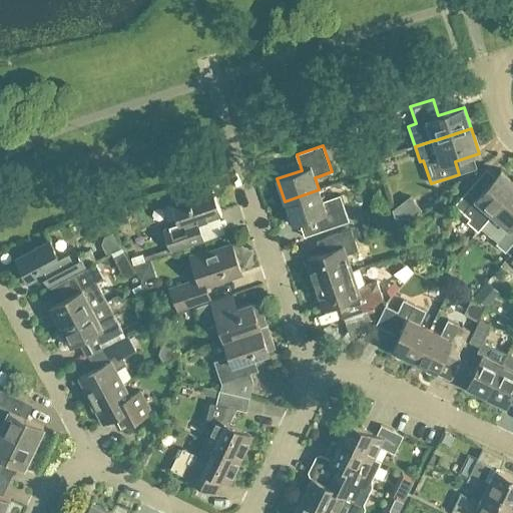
[(478,231),(493,214),(512,190),(512,180),(501,170),(483,190),(474,182),(455,205),(470,218),(468,221),(478,231)]
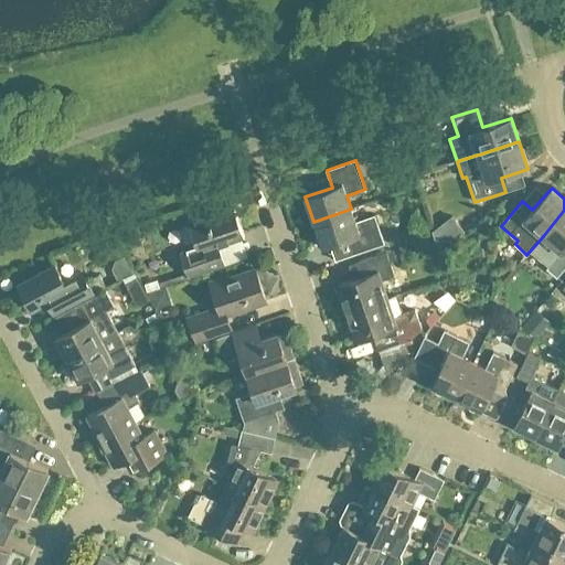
[(180,253),(189,278),(225,266),(219,247),(244,238),(233,205),(188,221),(198,247),(180,253)]
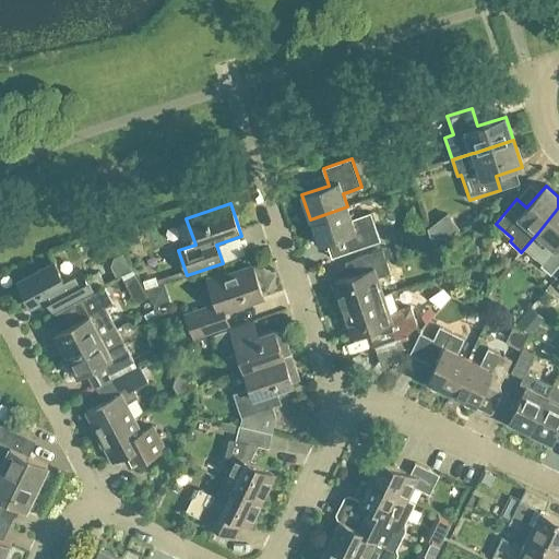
[(380,241),(375,225),(370,214),(352,221),(347,206),(310,219),(319,245),(345,235),(352,251),(380,241)]
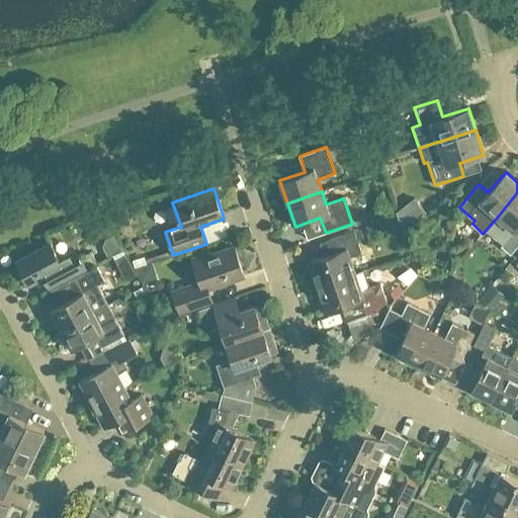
[(517,192),(498,217),(483,234),(488,229),(504,244),(501,247),(511,255),(517,246),(517,192)]
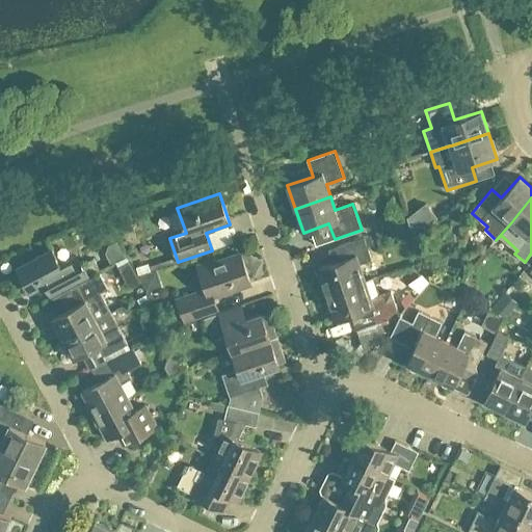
[(372,261),(364,238),(338,247),(342,261),(316,270),(324,295),(365,282),(360,265),(372,261)]
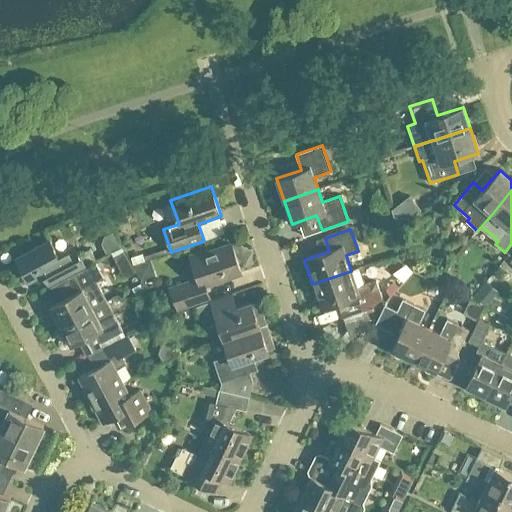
[(85,268),(78,255),(75,256),(71,249),(58,256),(50,240),(16,258),(28,282),(42,275),(48,287),(85,268)]
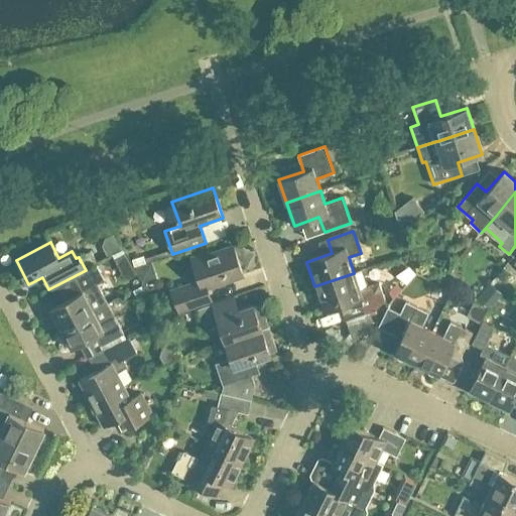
[(172,291),(179,311),(212,300),(208,288),(243,276),(233,247),(209,255),(208,253),(191,258),(200,281),(172,291)]
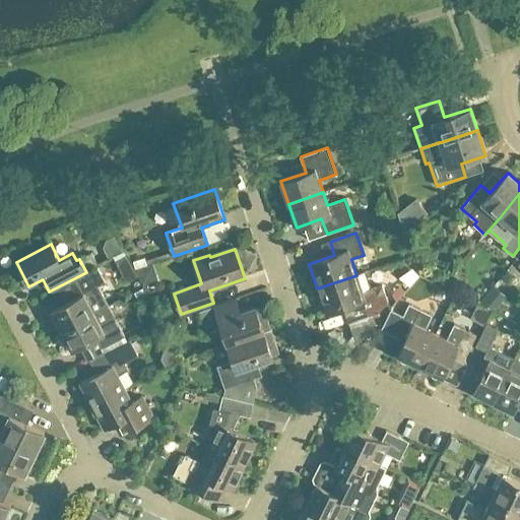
[(149,257),(136,262),(140,273),(154,267),(149,257)]
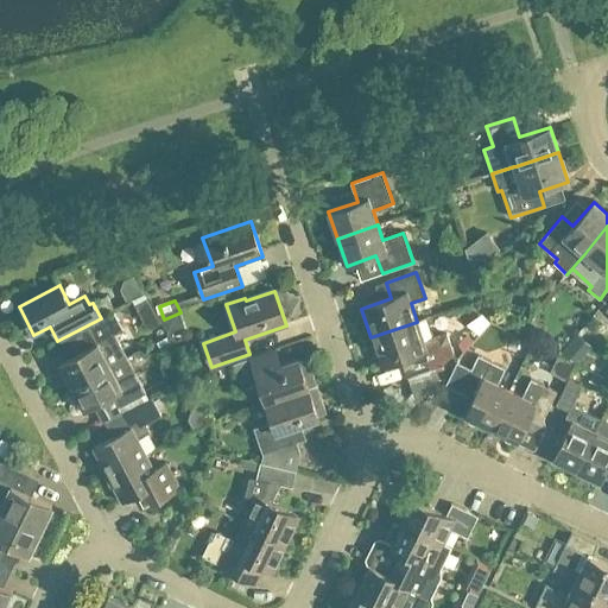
[(481,335),(495,323),(486,311),(472,323),(481,335)]
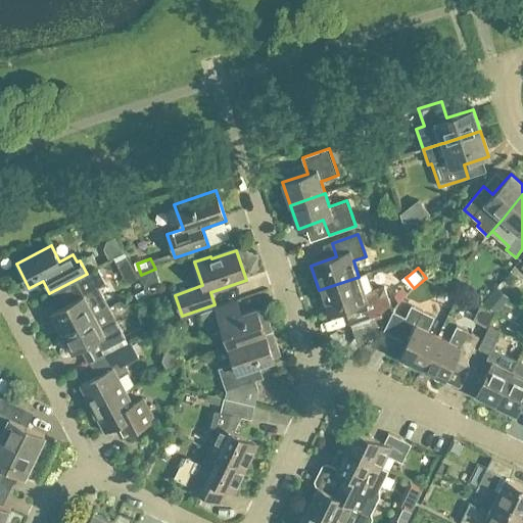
[(99,288),(106,284),(98,270),(69,285),(77,299),(51,313),(62,333),(94,316),(109,307),(99,288)]
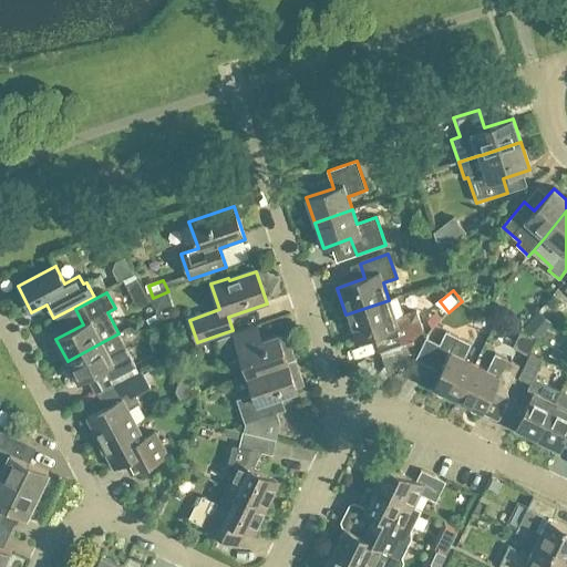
[(380,352),(384,363),(385,367),(388,373),(389,375),(410,354),(408,351),(405,343),(413,340),(423,330),(420,320),(416,310),(404,315),(398,297),(389,300),(346,315),(356,342),(381,333),(387,350),(380,352)]
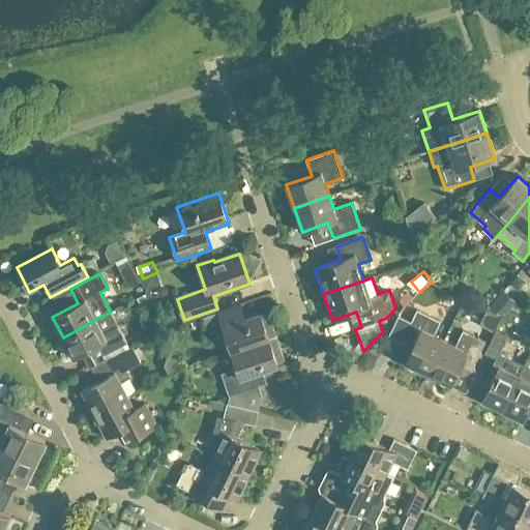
[(227,335),(232,352),(276,336),(268,314),(261,316),(260,314),(245,319),(240,305),(202,318),(207,332),(217,328),(221,337),(227,335)]
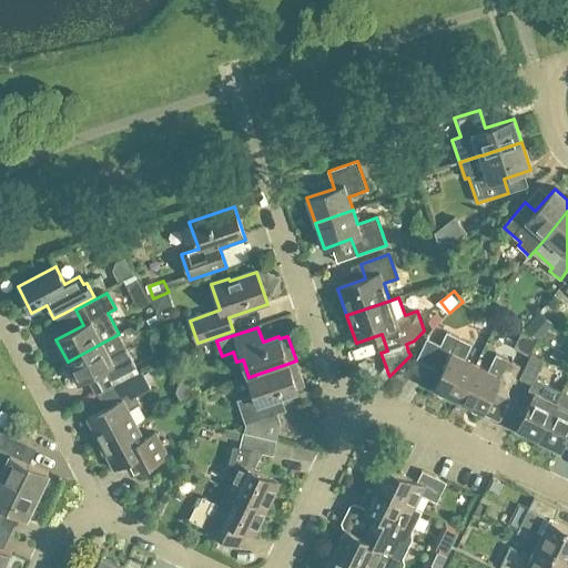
[(476,365),(466,359),(473,345),(459,338),(447,333),(433,362),(445,367),(434,388),(459,401),(476,365)]
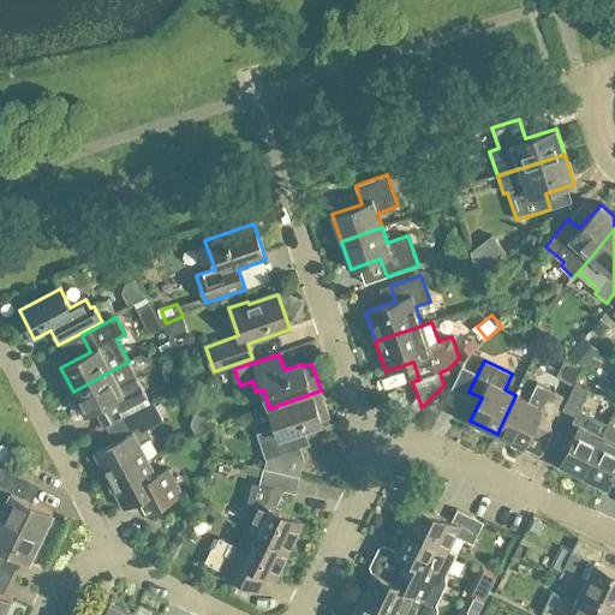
[(141,386),(129,362),(111,371),(73,392),(85,415),(115,399),(123,412),(148,399),(141,386)]
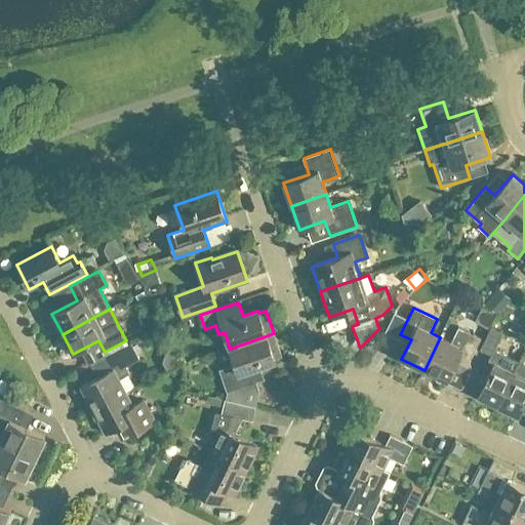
[(440,337),(425,370),(447,380),(456,362),(468,367),(481,338),(458,328),(450,342),(440,337)]
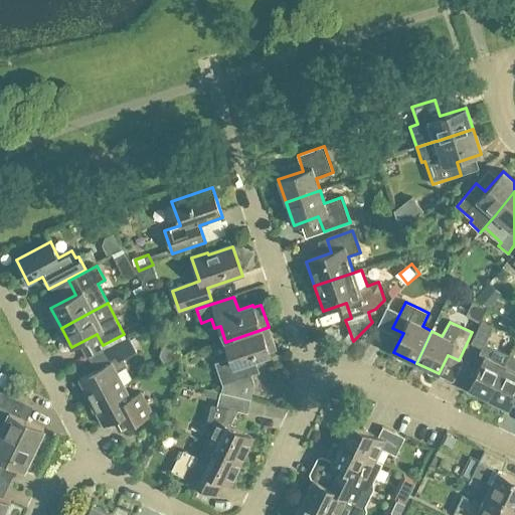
[(493,327),(482,322),(471,343),(482,349),(479,356),(484,358),(469,388),(489,398),(509,356),(485,344),(493,327)]
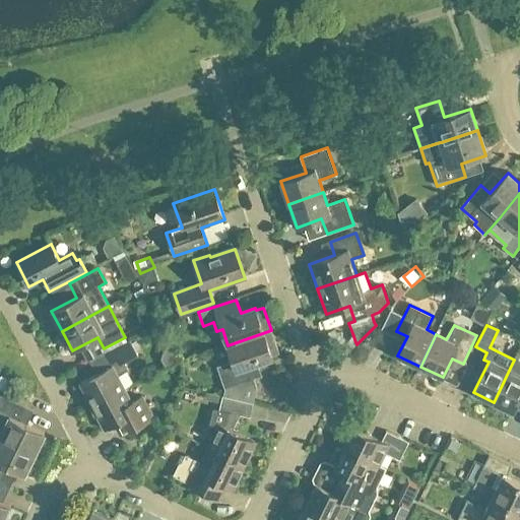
[(224,389),(223,396),(253,403),(257,387),(250,366),(272,358),(271,355),(278,353),(271,330),(228,345),(234,362),(217,367),(224,389)]
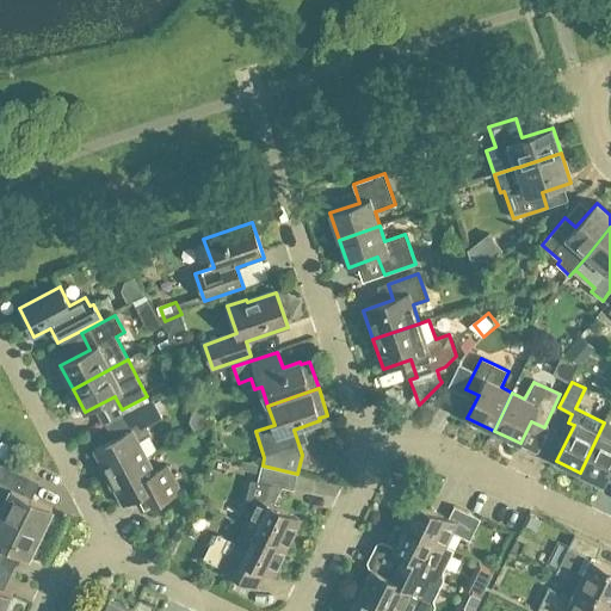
[(109,477),(147,457),(139,442),(150,436),(147,427),(162,419),(153,400),(106,425),(113,440),(94,450),(109,477)]
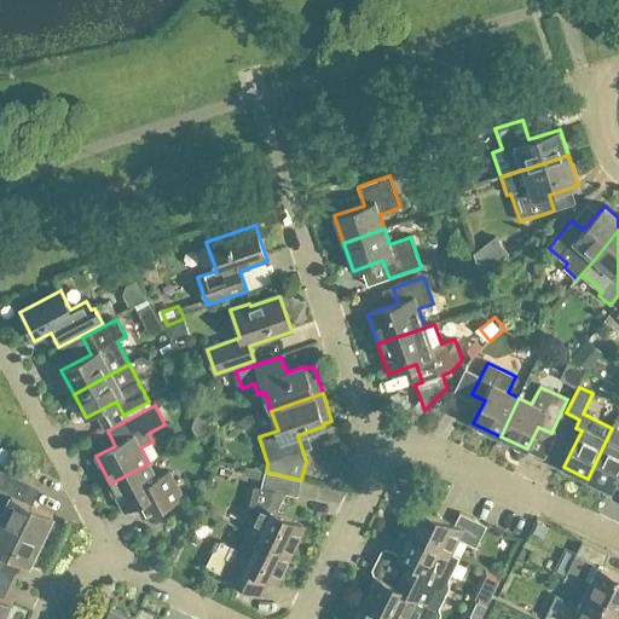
[(618,431),(612,428),(588,479),(612,490),(618,474),(618,431)]
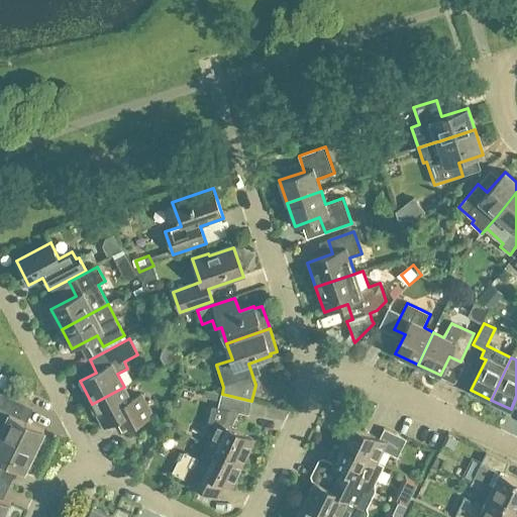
[(131,401),(124,387),(92,404),(104,427),(113,422),(118,433),(152,416),(141,395),(131,401)]
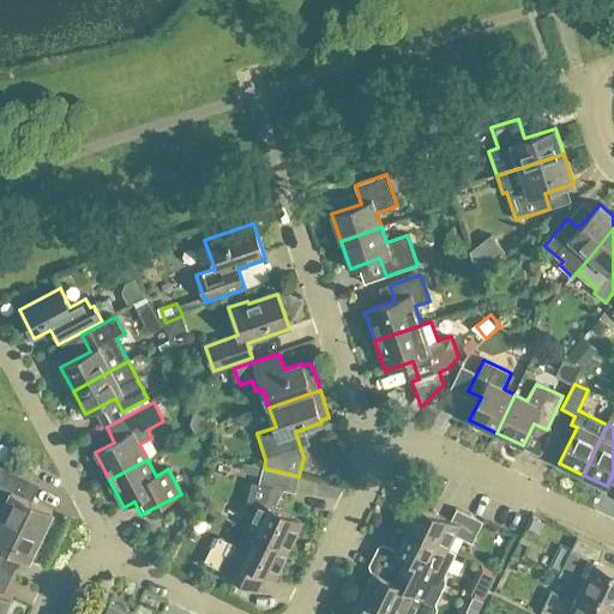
[(0,465),(0,516),(41,536),(53,512),(23,497),(31,480),(1,465),(0,465)]
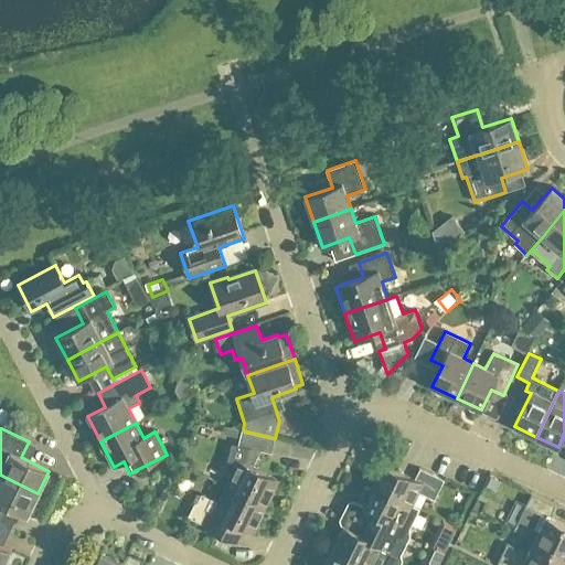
[(275,438),(243,430),(242,430),(238,445),(232,444),(226,469),(233,472),(226,487),(266,507),(278,480),(253,468),(260,451),(272,454),(275,438)]
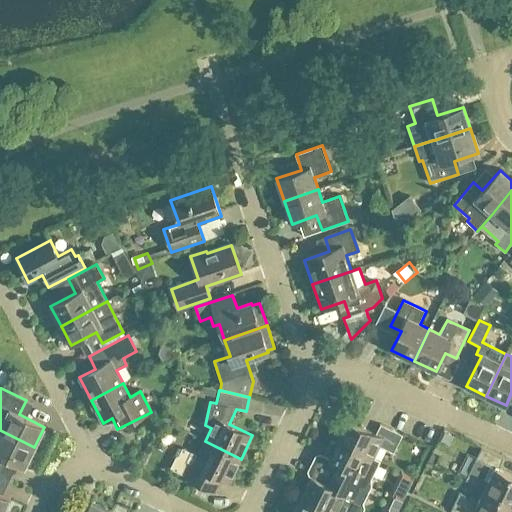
[(348,421),(339,441),(374,458),(379,446),(394,453),(402,436),(381,425),(376,435),(348,421)]
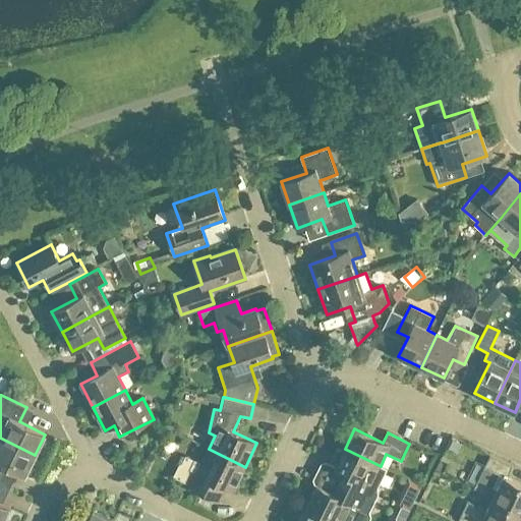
[(35,455),(0,438),(0,463),(24,475),(35,455)]
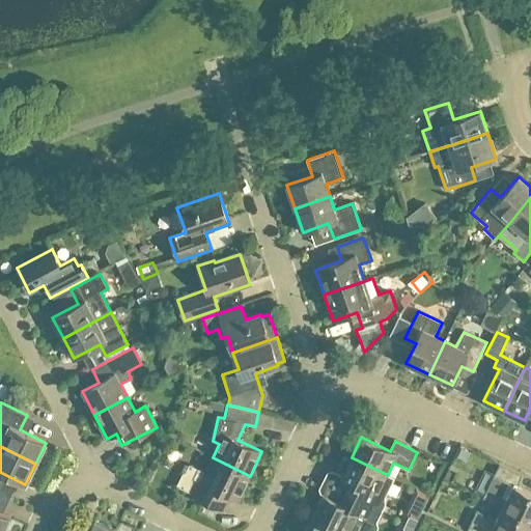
[(238,500),(250,476),(213,457),(205,473),(190,465),(185,474),(184,473),(176,486),(225,510),(231,497),(238,500)]
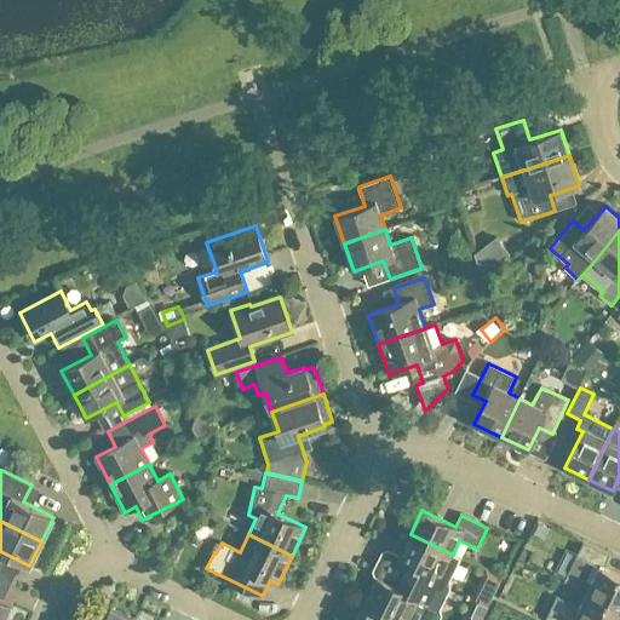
[(411,578),(437,591),(437,592),(446,596),(449,589),(448,580),(459,558),(453,555),(411,534),(408,538),(405,537),(401,538),(396,547),(397,552),(400,554),(399,557),(417,566),(411,578)]
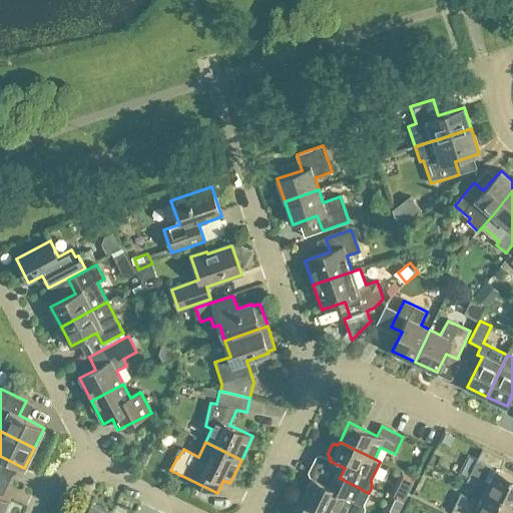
[(467,482),(485,490),(512,503),(512,476),(499,470),(504,459),(483,448),(477,460),(495,469),(489,481),(471,472),(467,482)]
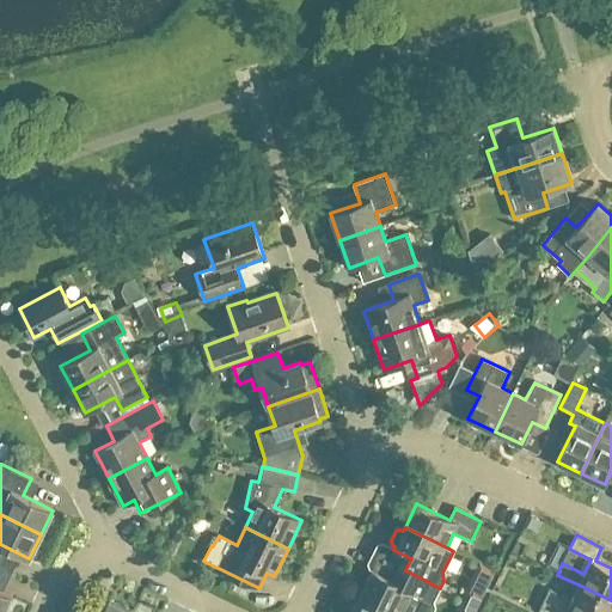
[(440,588),(432,585),(432,583),(405,570),(399,583),(373,570),(361,593),(399,611),(417,611),(424,598),(434,601),(440,588)]
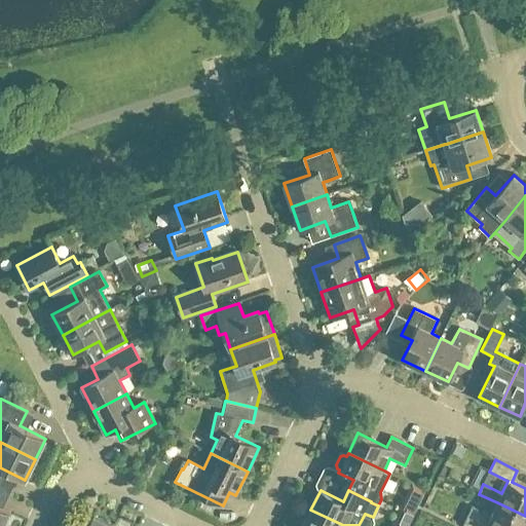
[(525,525),(525,516),(497,502),(491,516),(473,506),(462,525),(525,525)]
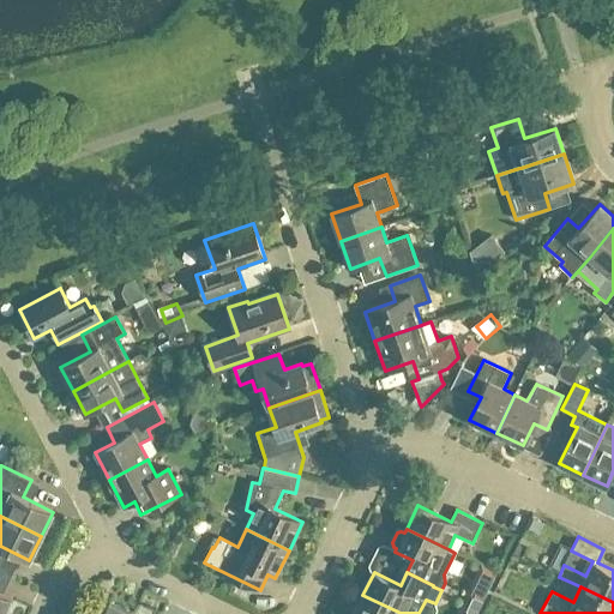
[(0,613),(2,613),(11,597),(0,591),(0,613)]
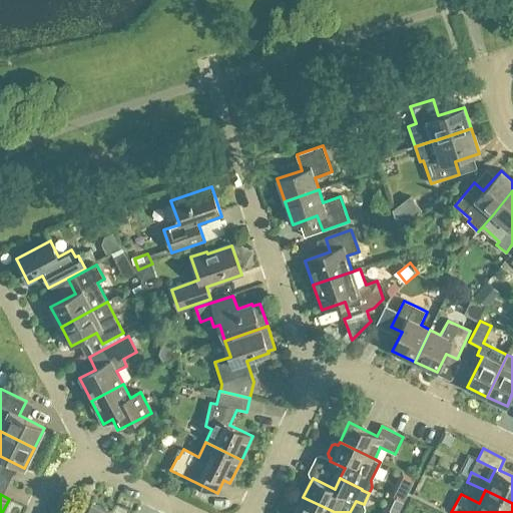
[(335,512),(303,497),(295,512),(335,512)]
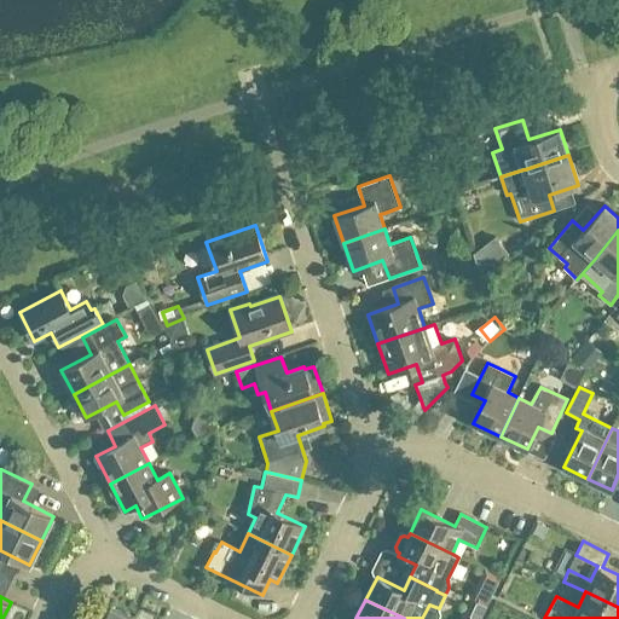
[(134,618),(136,618),(110,607),(109,611),(93,603),(85,618),(134,618)]
